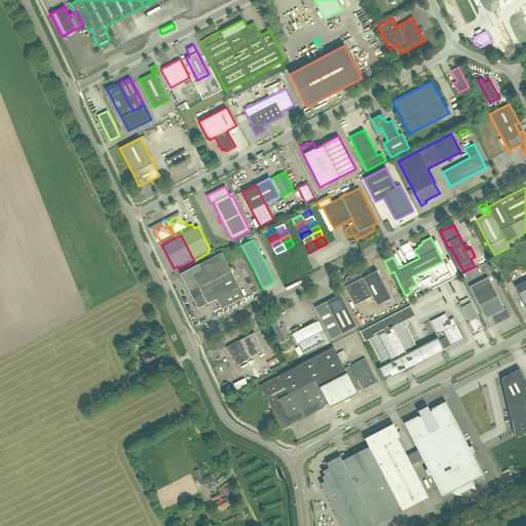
[(327,243),(318,248),(324,258),(332,253),(327,243)]
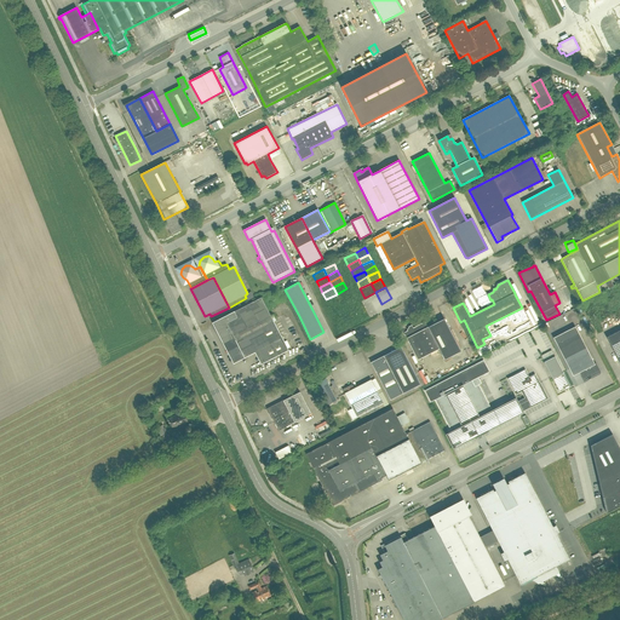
[(346,288),(337,294),(340,303),(351,297),(346,288)]
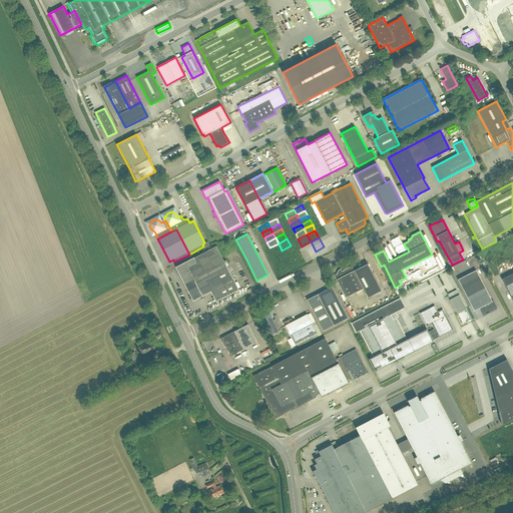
[(311,241),(302,246),(307,255),(316,251),(311,241)]
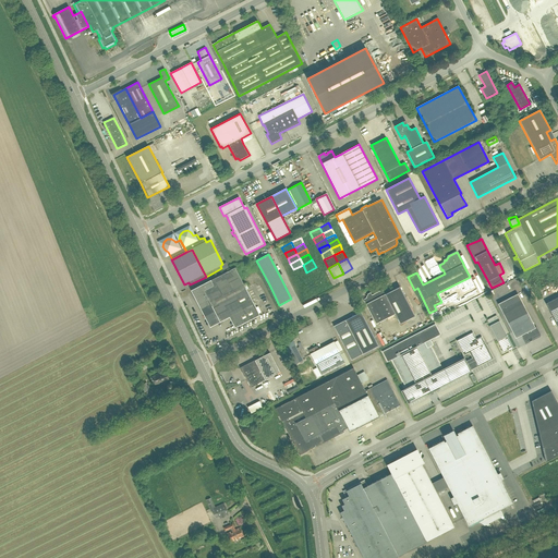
[(303,265),(293,269),(298,277),(306,273),(303,265)]
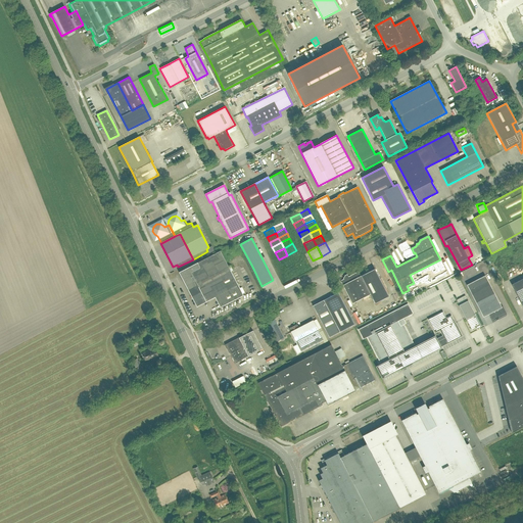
[(296,250),(287,255),(295,270),(303,266),(296,250)]
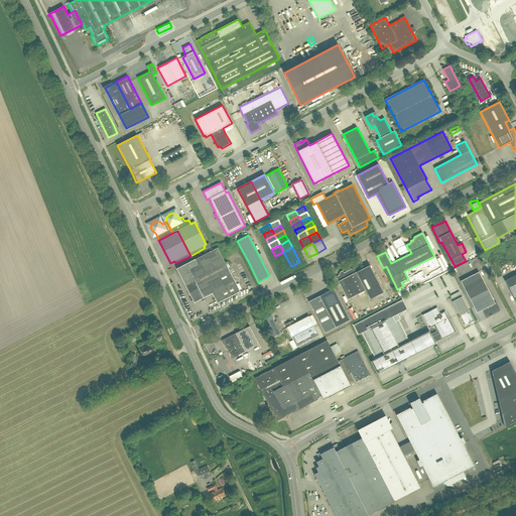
[(240,291),(217,248),(197,258),(215,292),(220,302),(240,291)]
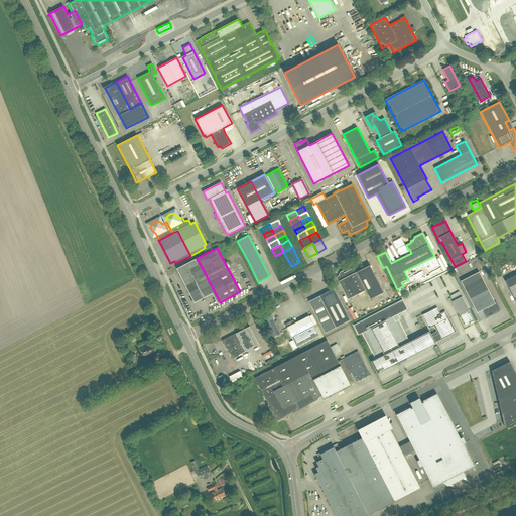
[(283,252),(275,256),(282,271),(291,266),(283,252)]
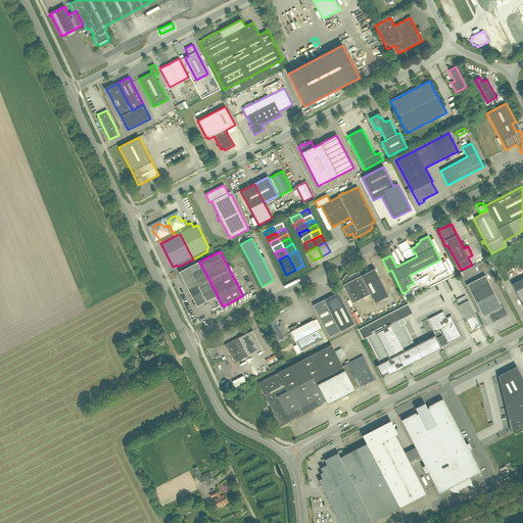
[(199,262),(184,271),(184,272),(180,274),(196,305),(205,300),(206,302),(218,296),(199,262)]
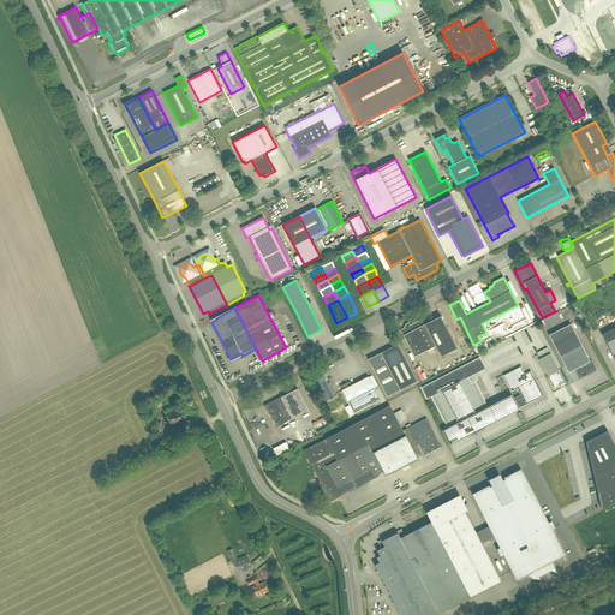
[(423,321),(421,320),(401,329),(401,332),(402,335),(415,357),(435,346),(441,357),(458,348),(441,316),(424,324),(423,321)]
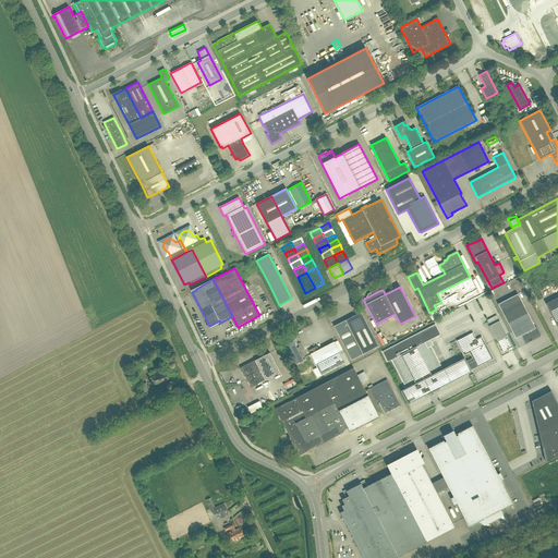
[(449,290),(438,294),(440,301),(451,295),(449,290)]
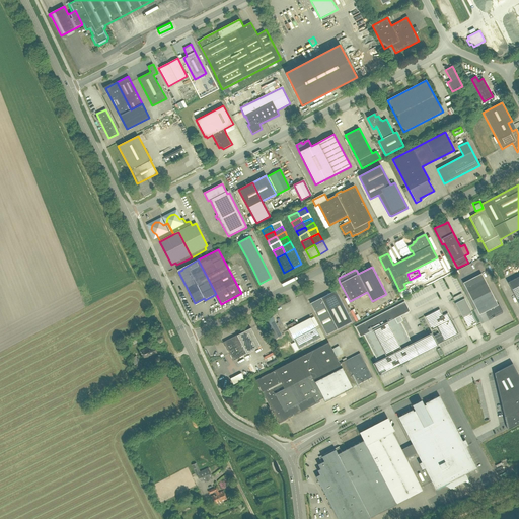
[(463,283),(465,287),(479,314),(486,311),(489,318),(492,316),(493,317),(495,316),(494,315),(503,311),(499,304),(498,305),(482,273),(463,283)]
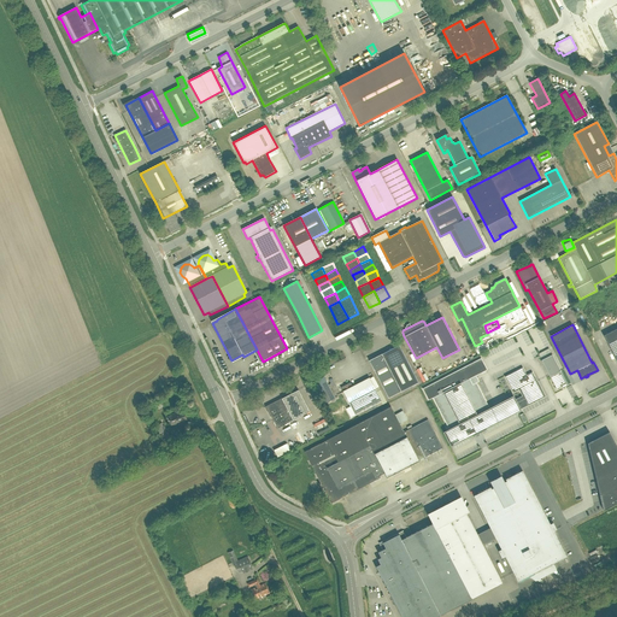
[(616,328),(604,336),(616,362),(616,328)]
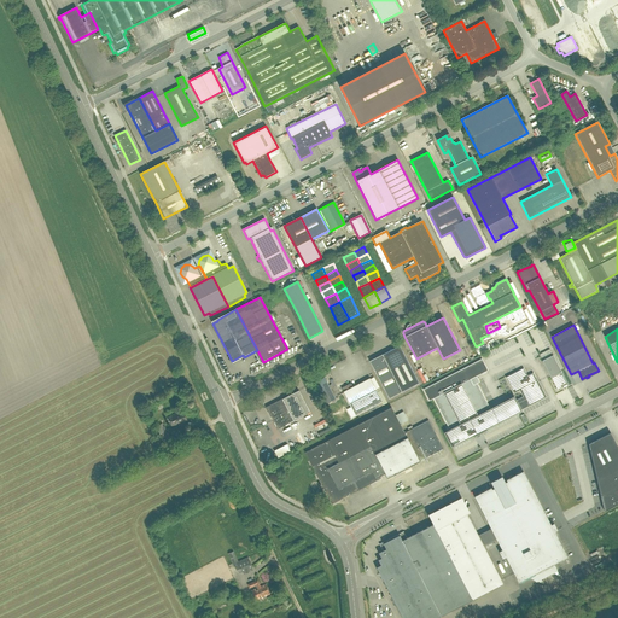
[(419,383),(404,356),(388,365),(383,356),(383,355),(373,360),(369,361),(389,398),(402,392),(419,383)]
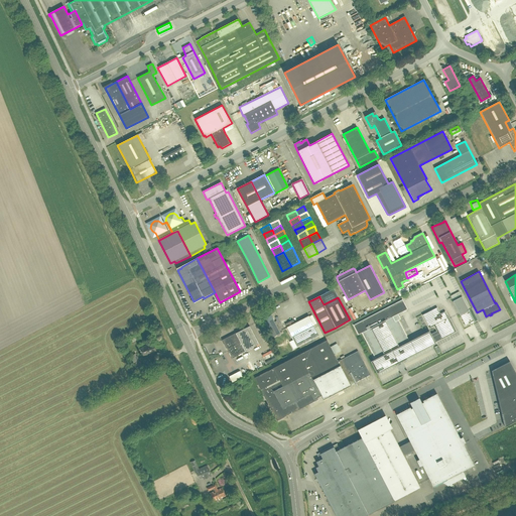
[(475,323),(469,310),(462,296),(454,301),(460,314),(466,326),(470,324),(470,325),(475,323)]
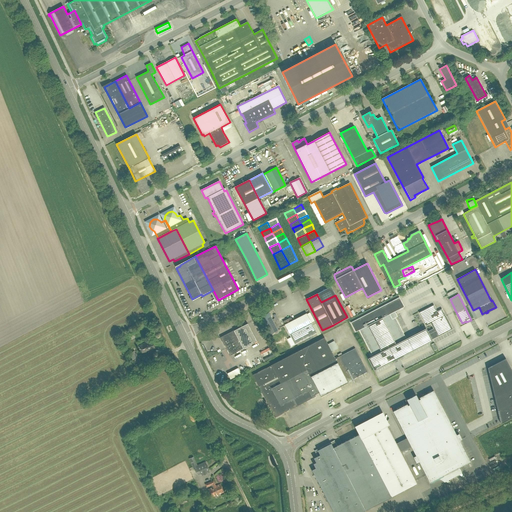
[(398,357),(424,343),(428,341),(424,333),(422,334),(412,340),(411,338),(407,340),(395,318),(397,317),(395,312),(404,307),(399,297),(350,323),(355,332),(359,330),(373,357),(370,359),(375,369),(391,361),(392,363),(393,362),(393,360),(398,358),(398,357)]
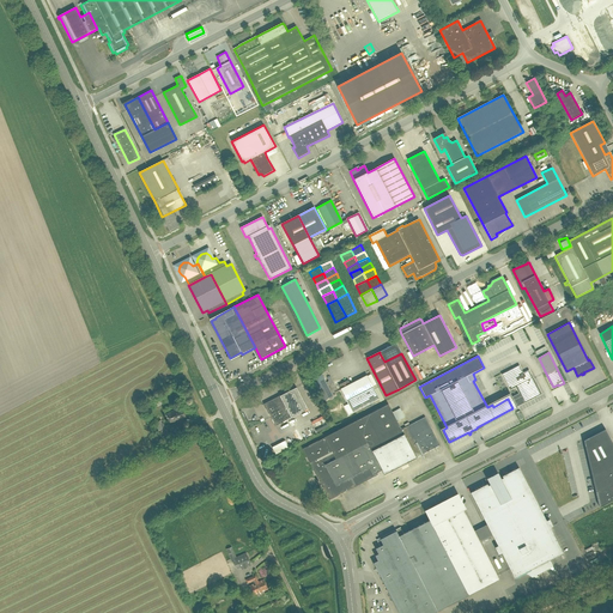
[(511,398),(510,396),(508,399),(513,408),(529,400),(532,399),(541,394),(529,370),(523,374),(520,365),(502,375),(510,390),(516,387),(519,393),(511,398)]
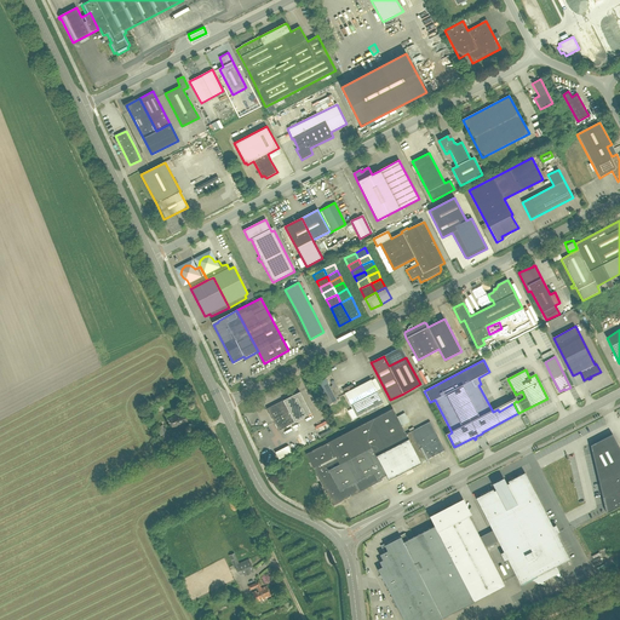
[(326,379),(317,383),(328,405),(337,400),(326,379)]
